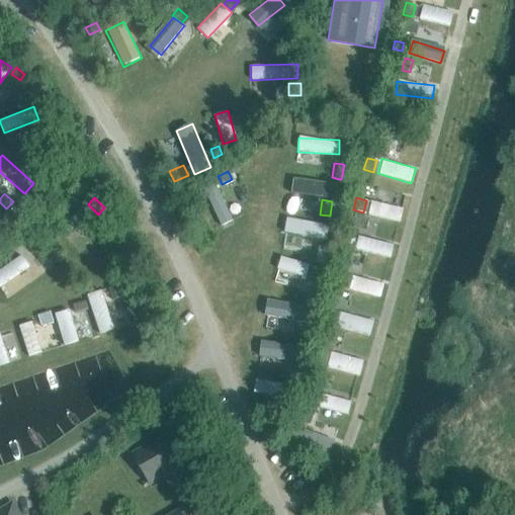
[(0,223),(9,212),(0,204),(0,223)]
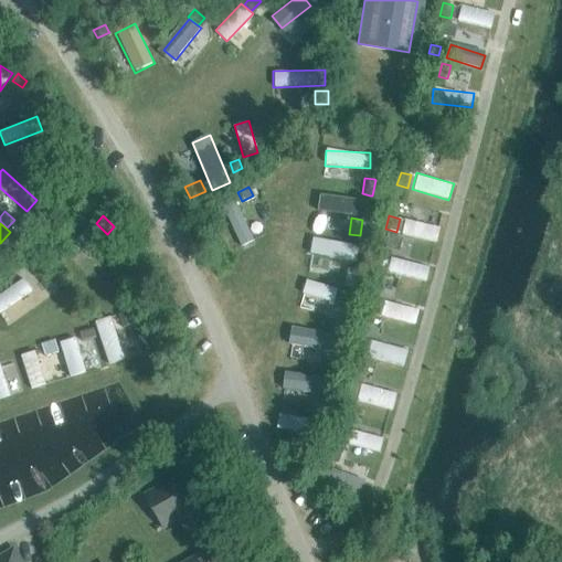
[(399,236),(395,235),(384,232),(380,245),(392,248),(395,250),(399,236)]
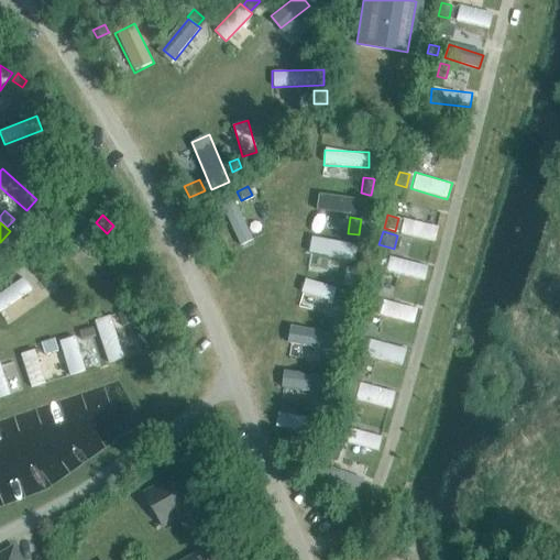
[(311,235),(308,252),(354,261),(358,245),(311,235)]
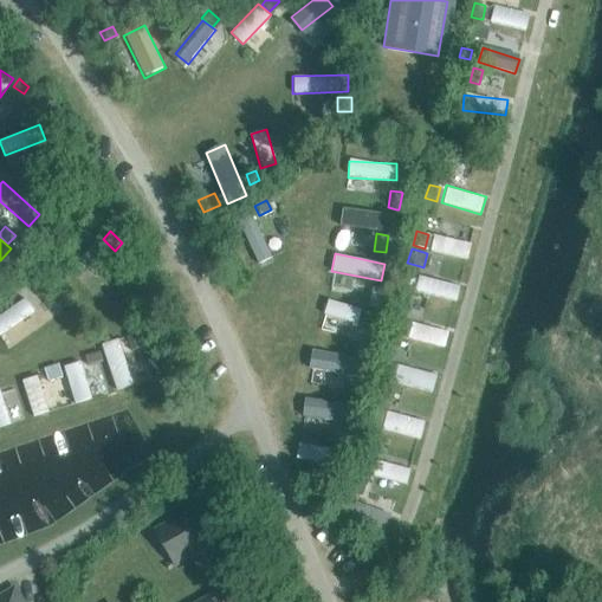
[(403,274),(400,286),(412,290),(414,277),(403,274)]
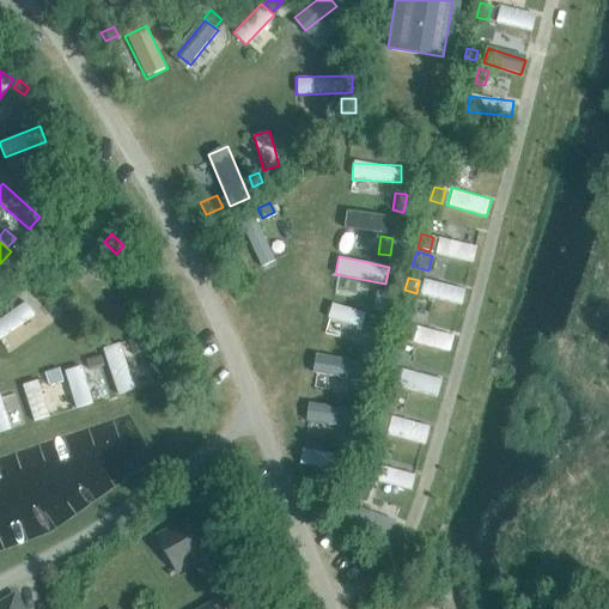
[(424,279),(420,294),(463,304),(466,287),(424,279)]
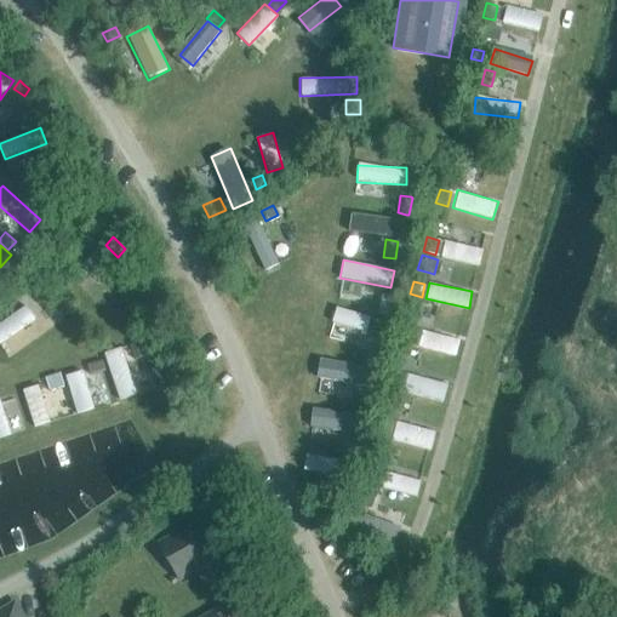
[(12,303),(6,296),(4,291),(0,293),(0,310),(12,303)]
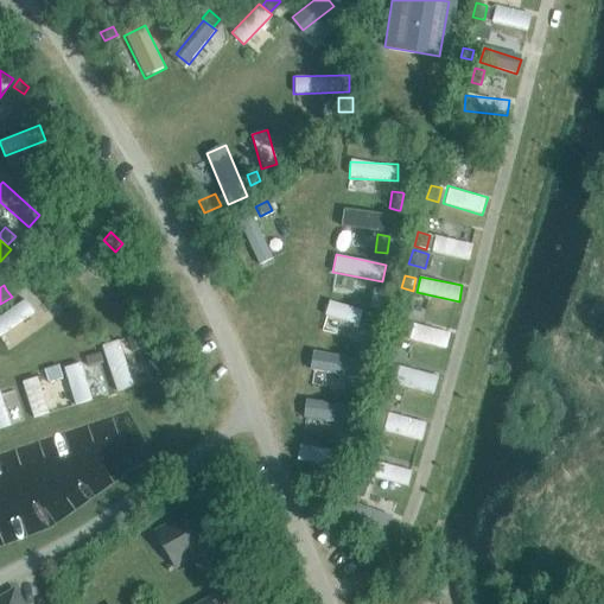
[(370,285),(367,305),(374,306),(380,307),(385,288),(376,286),(370,285)]
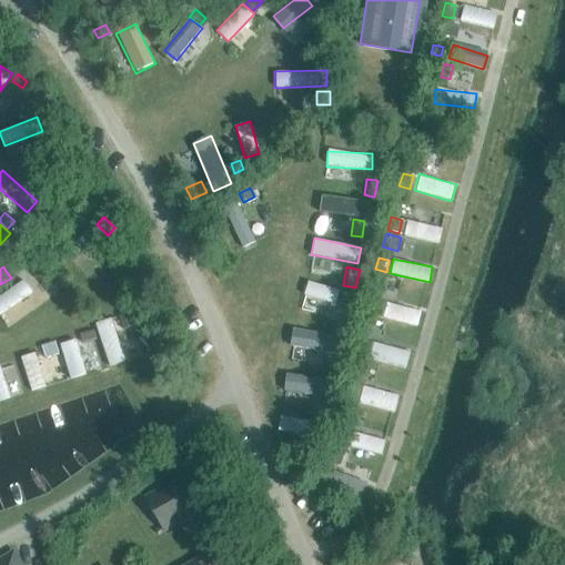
[(26,280),(0,294),(0,312),(32,293),(26,280)]
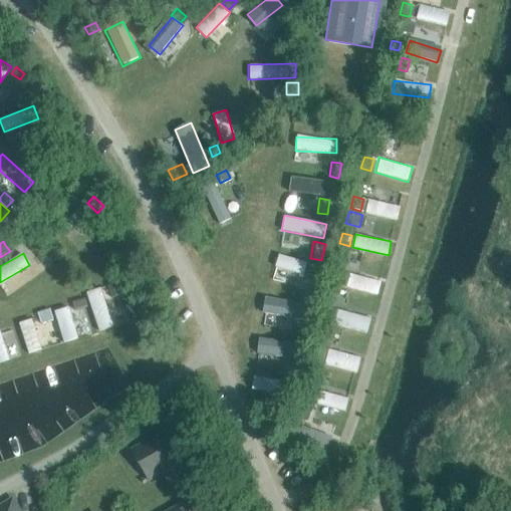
[(313,266),(305,263),(303,273),(308,274),(315,276),(318,267),(313,266)]
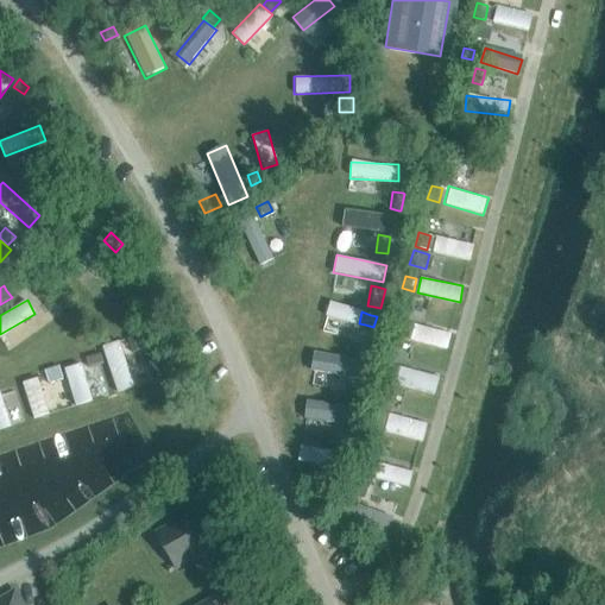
[(396,319),(392,333),(403,336),(407,322),(396,319)]
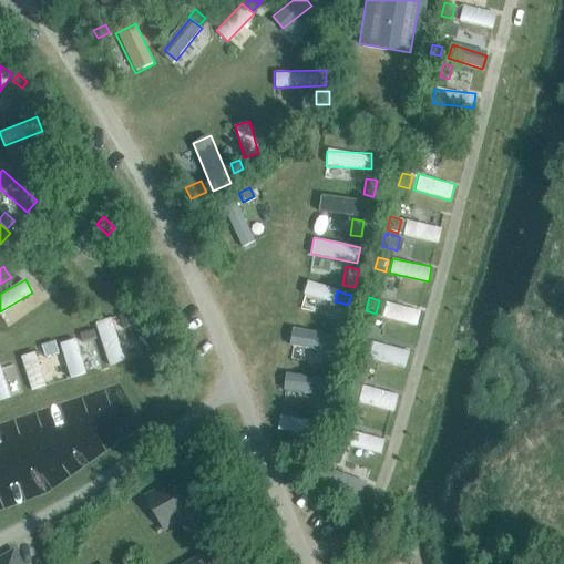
[(125,310),(115,314),(120,327),(130,324),(125,310)]
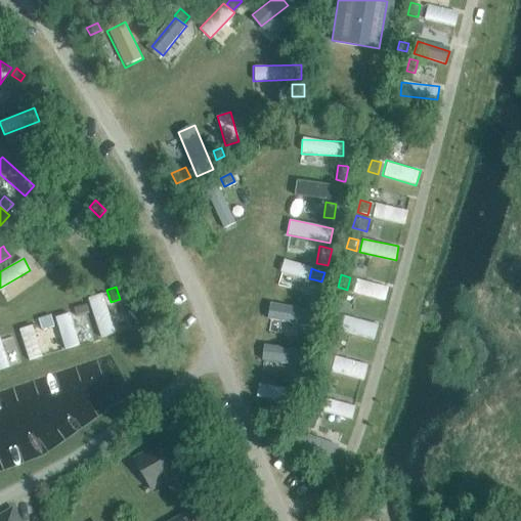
[(100,339),(115,335),(103,293),(88,297),(100,339)]
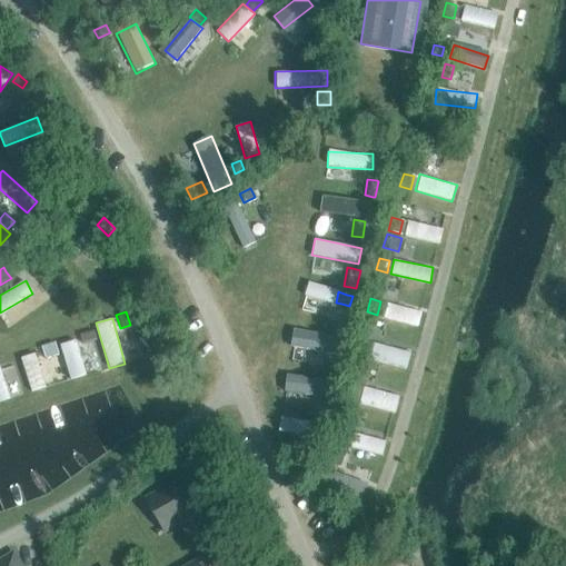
[(295,327),(291,345),(340,355),(344,337),(295,327)]
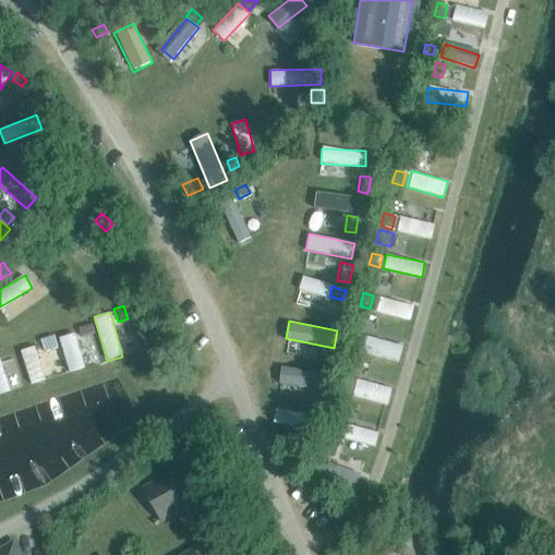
[(75,326),(77,335),(92,330),(88,323),(75,326)]
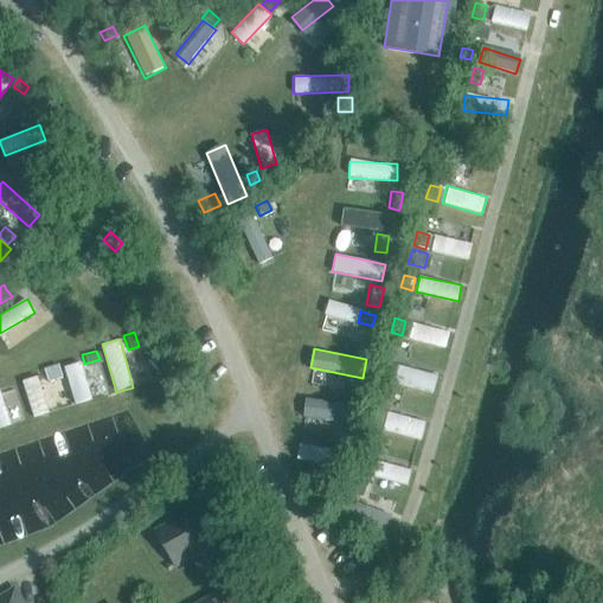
[(65,364),(72,404),(90,402),(83,360),(65,364)]
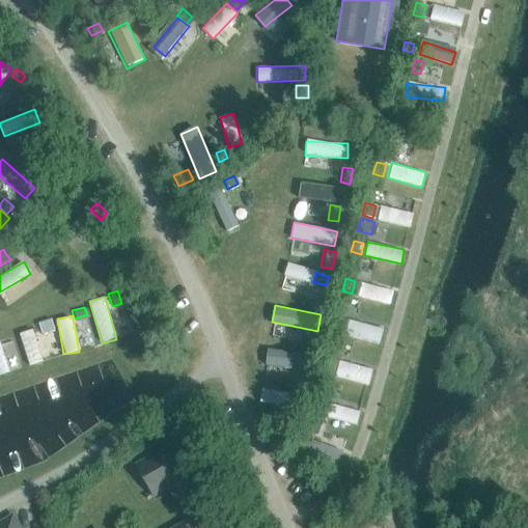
[(342,318),(334,315),(331,330),(338,332),(342,318)]
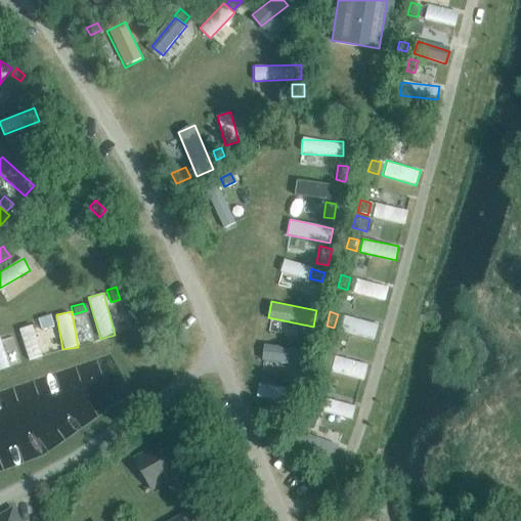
[(36,316),(39,329),(51,324),(47,313),(36,316)]
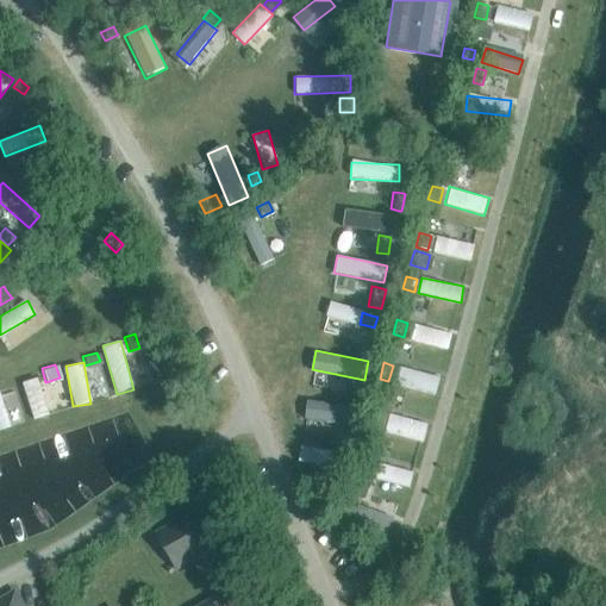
[(436,394),(441,376),(401,364),(395,382),(436,394)]
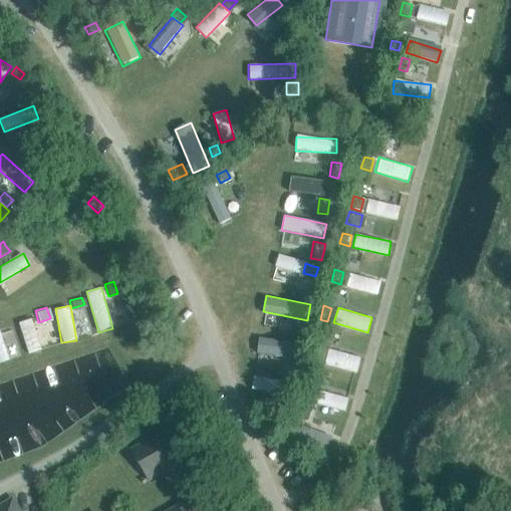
[(34,318),(20,321),(26,353),(40,351),(34,318)]
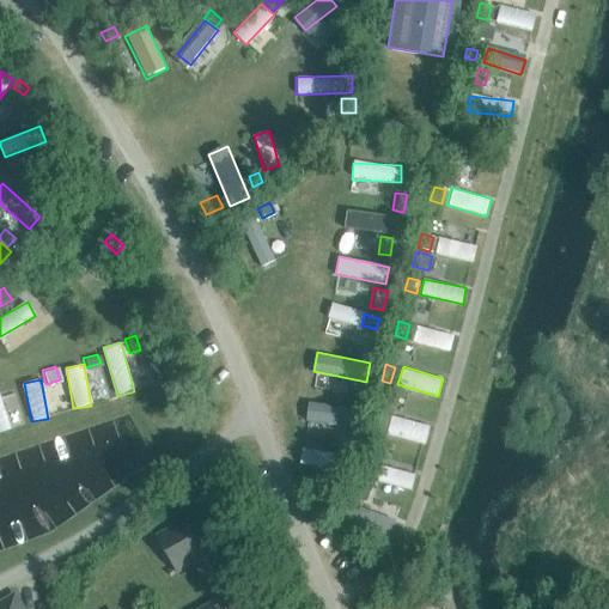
[(347,388),(345,388),(342,403),(346,403),(357,406),(359,390),(347,388)]
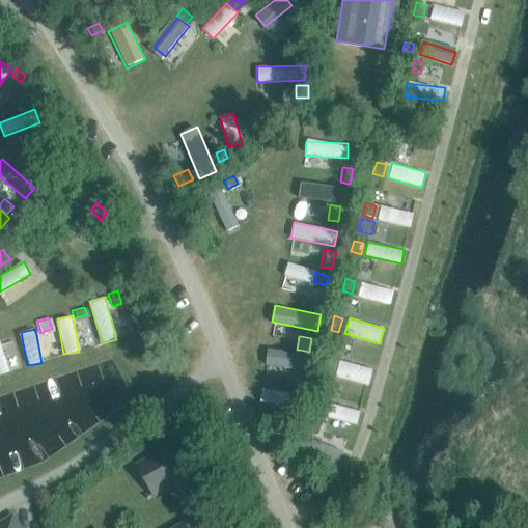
[(0,376),(9,373),(0,339),(0,376)]
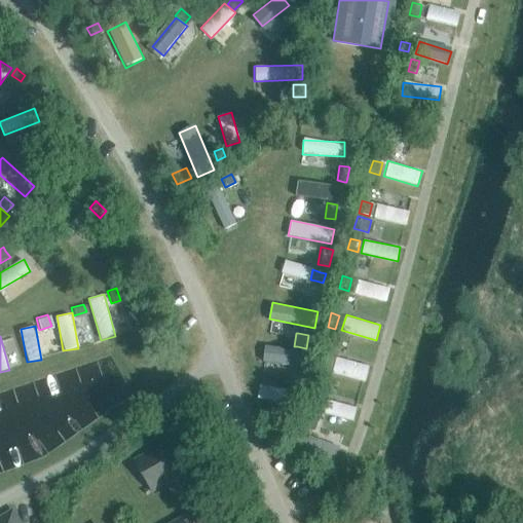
[(322,352),(318,368),(326,371),(330,355),(322,352)]
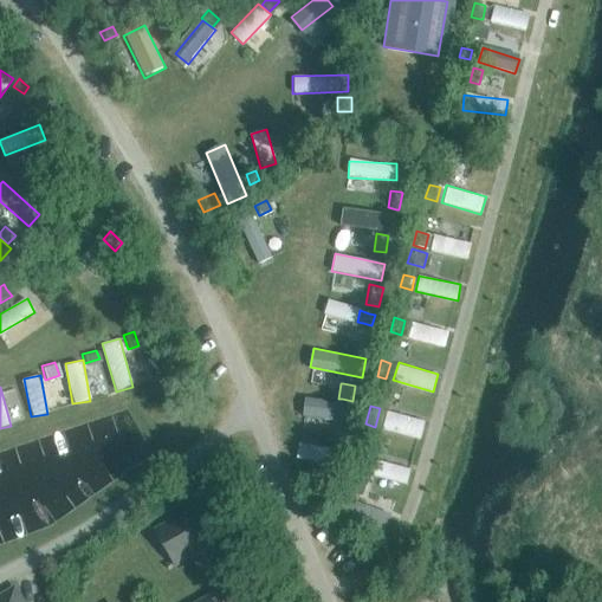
[(387,410),(383,429),(421,437),(425,418),(387,410)]
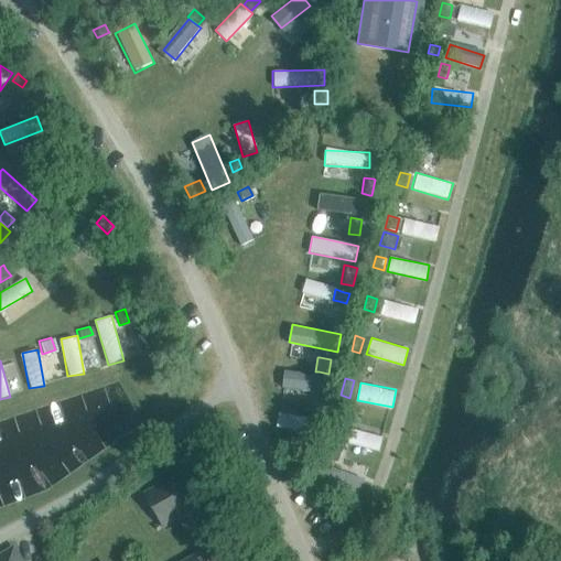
[(309,414),(310,414),(320,417),(321,403),(313,402),(310,402),(309,414)]
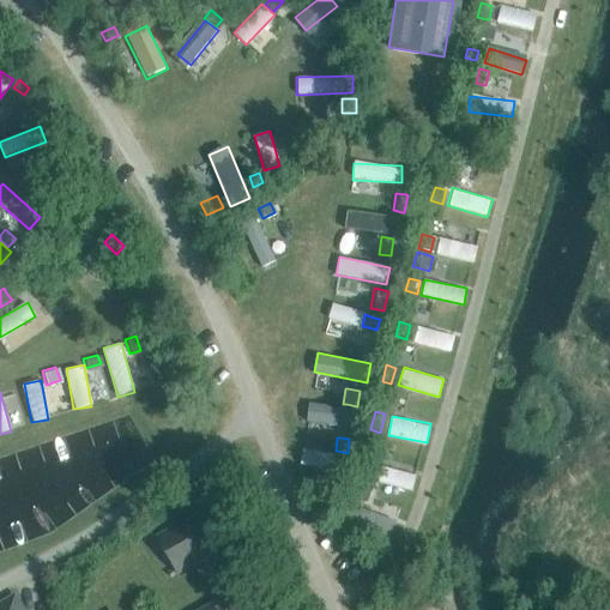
[(372,478),(374,464),(364,461),(361,477),(372,478)]
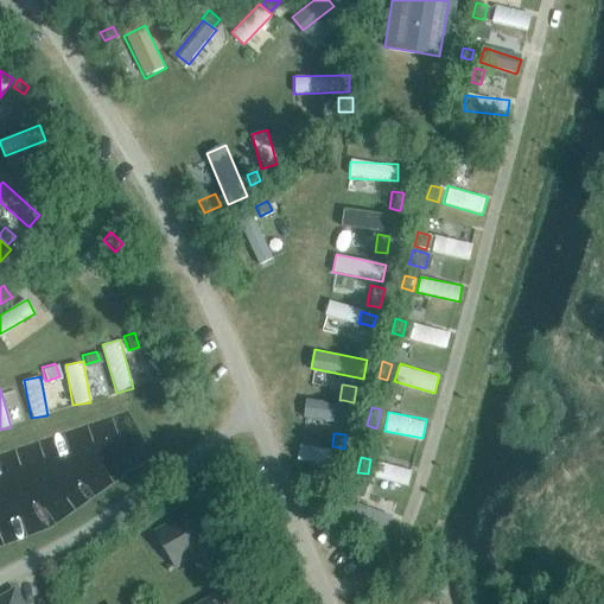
[(413,470),(379,462),(375,478),(409,485),(413,470)]
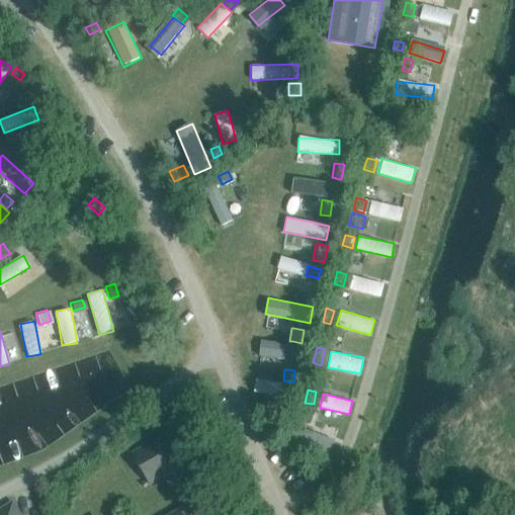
[(286,420),(288,407),(278,405),(276,405),(273,417),(275,417),(286,420)]
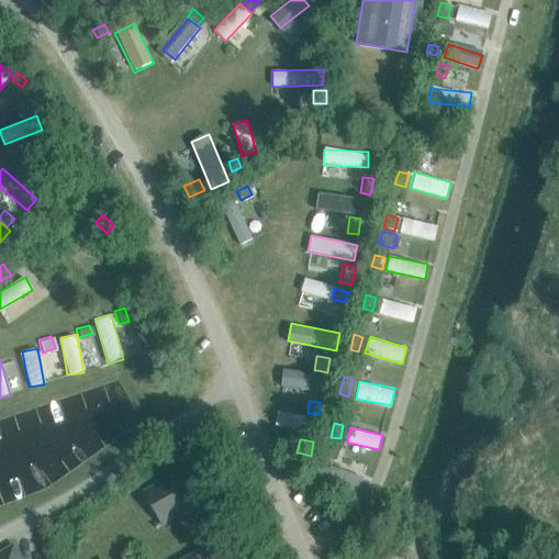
[(324,454),(334,457),(338,444),(330,440),(324,454)]
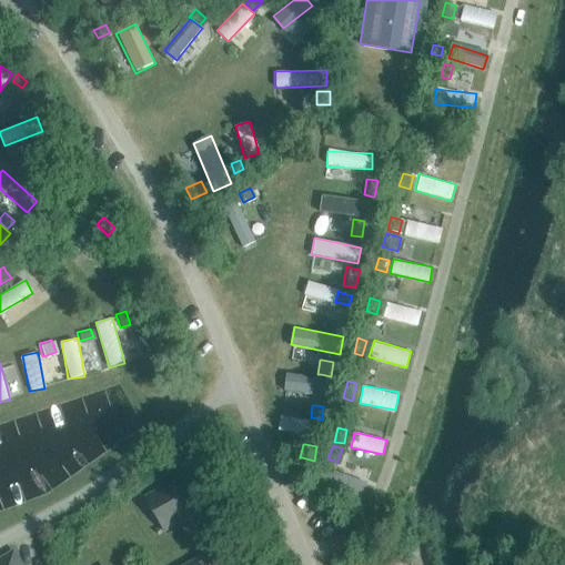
[(315,477),(324,480),(329,467),(320,464),(315,477)]
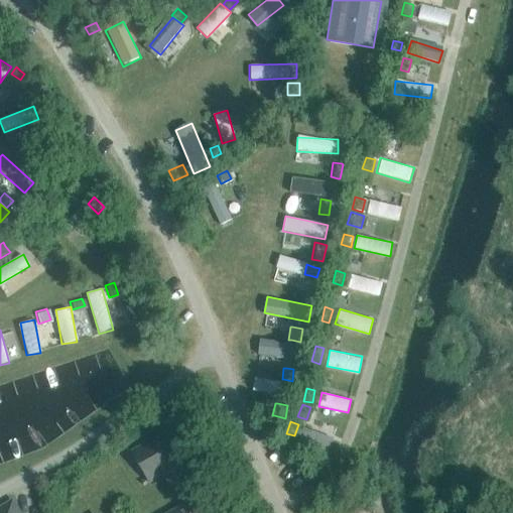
[(143,484),(186,459),(170,430),(137,450),(153,477),(142,483),(143,484)]
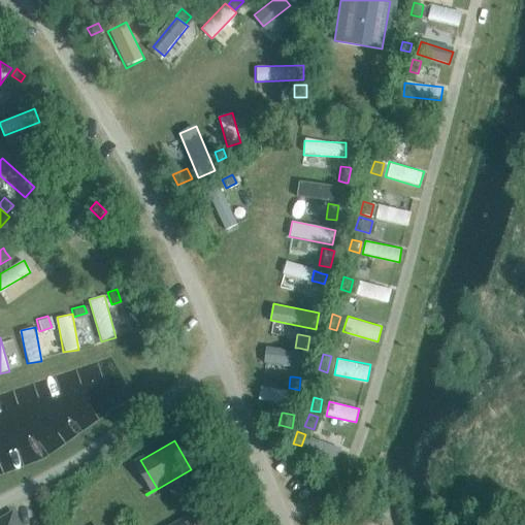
[(207,524),(199,511),(174,524),(207,524)]
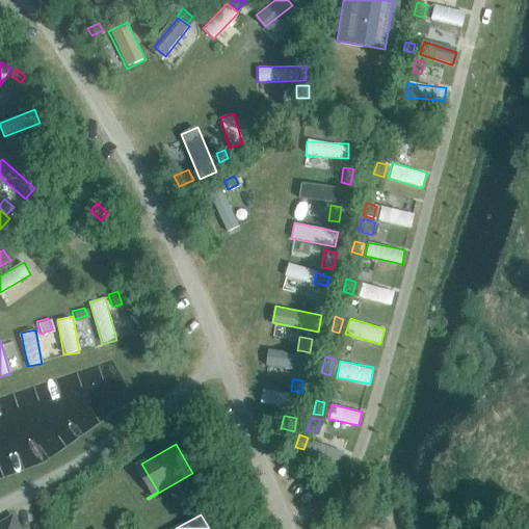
[(0,528),(19,528),(14,520),(15,519),(14,518),(0,524),(0,528)]
